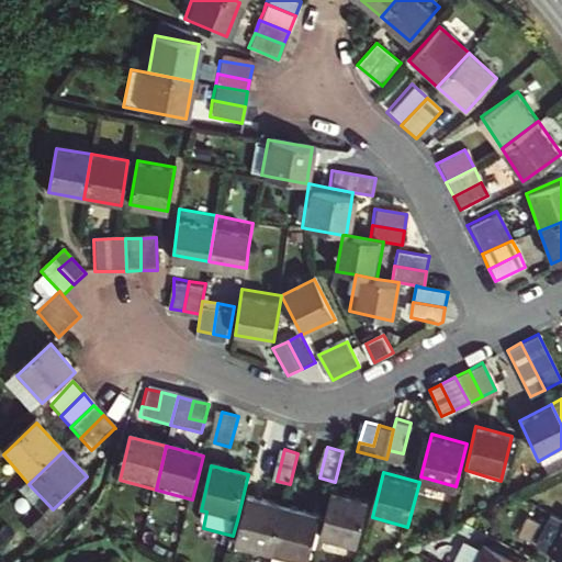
[(358,549),(369,502),(333,493),(321,540),(358,549)]
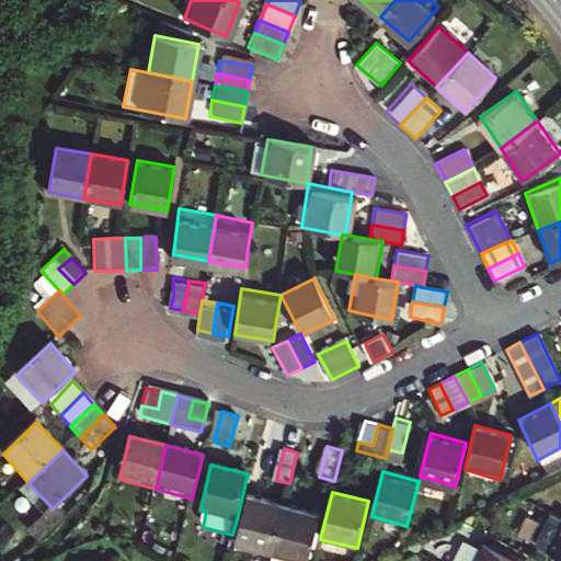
[(273,553),(284,505),(248,496),(237,544),(273,553)]
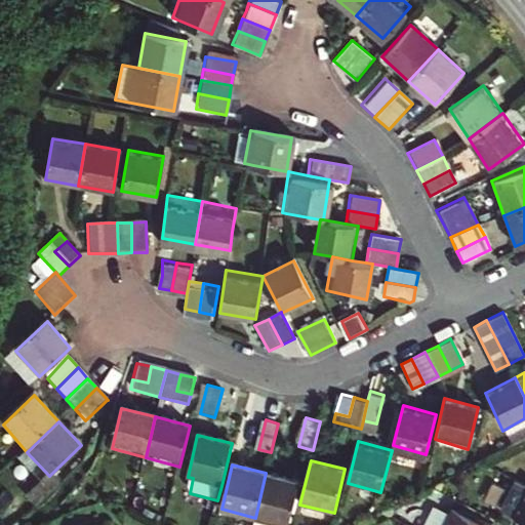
[(282,524),(289,524),(300,482),(266,473),(255,518),(282,524)]
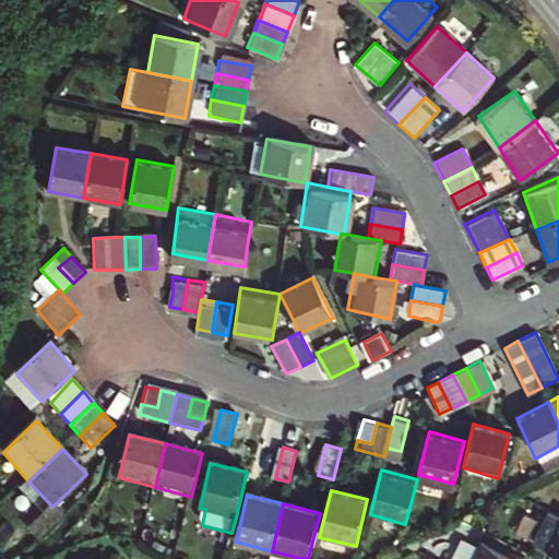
[(35,539),(57,520),(47,509),(25,528),(35,539)]
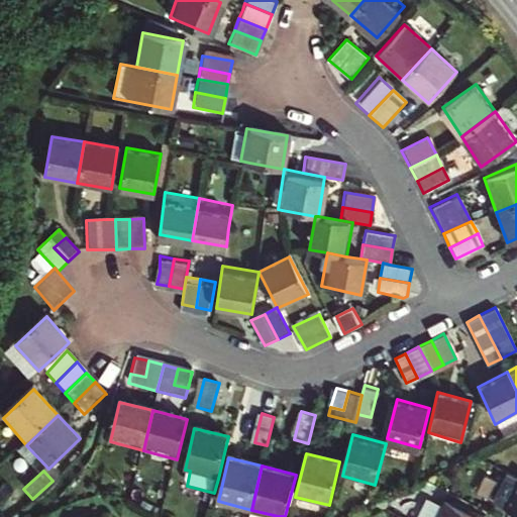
[(516,484),(505,509),(516,514),(516,484)]
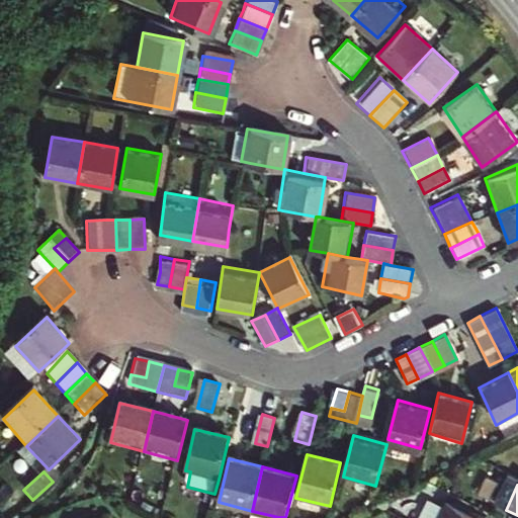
[(489,517),(438,493),(424,517),(489,517)]
